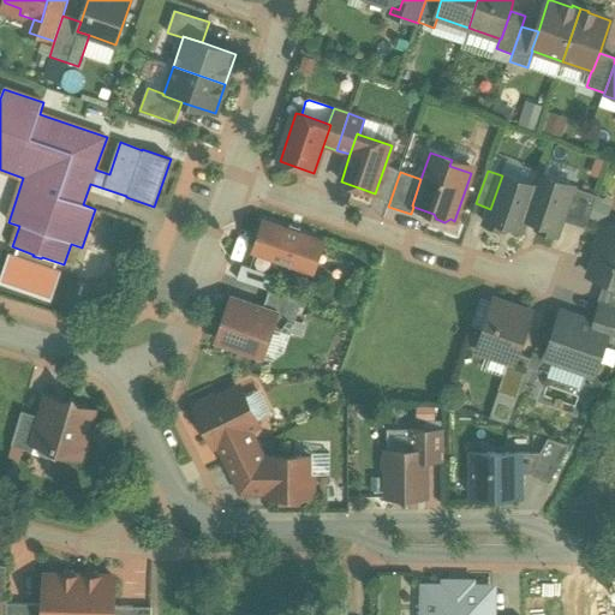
[(535,186),(502,174),(502,175),(490,209),(485,225),(503,231),(506,225),(521,231),(525,219),(536,186),(535,186)]
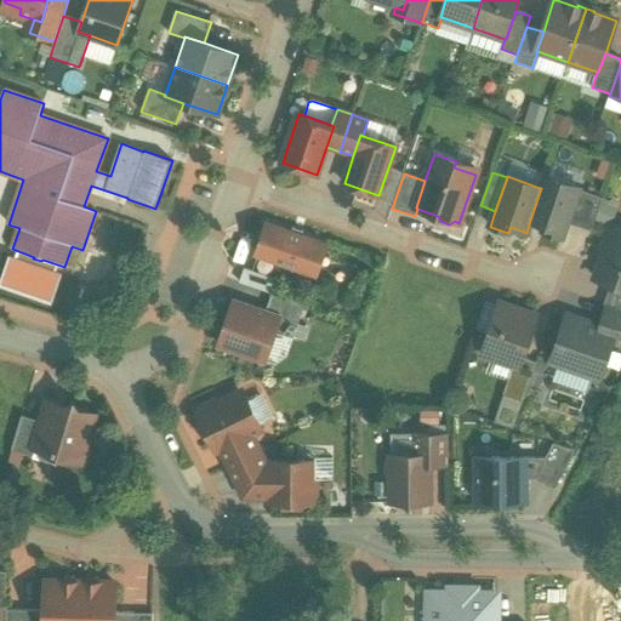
[(579,188),(545,176),(540,188),(541,188),(530,221),(545,226),(543,232),(562,238),(567,223),(579,189),(579,188)]
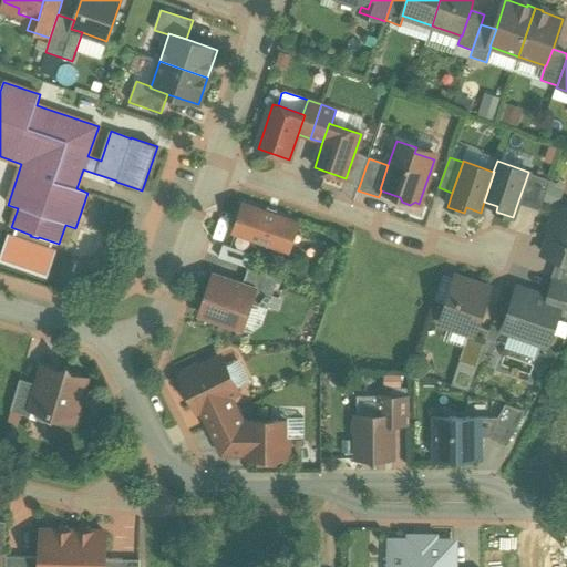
[(550,181),(528,173),(517,204),(540,212),(550,181)]
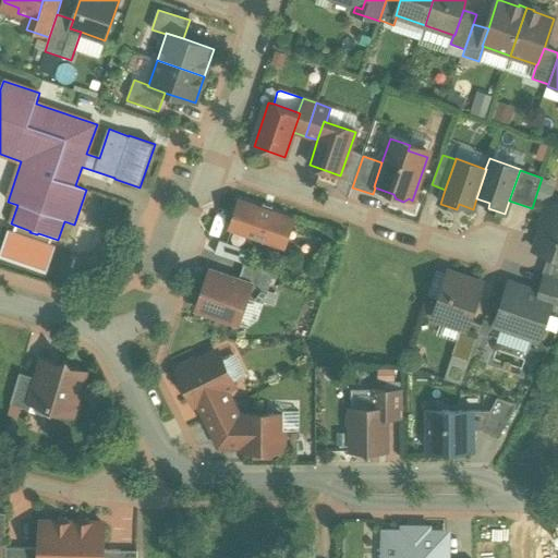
[(273,208),(264,205),(262,209),(241,202),(231,229),(283,246),(293,219),(271,213),(273,208)]
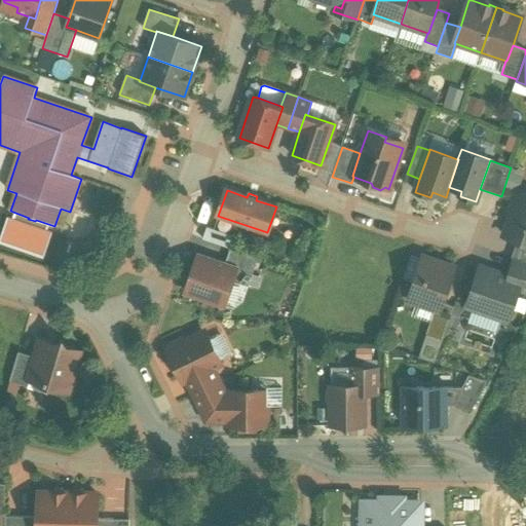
[(525,195),(516,192),(509,212),(512,213),(503,235),(518,240),(525,242),(525,195)]
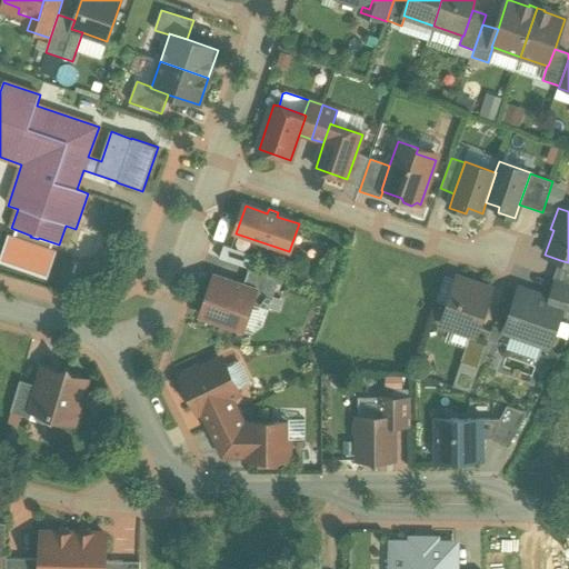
[(243,252),(225,246),(220,259),(239,266),(243,252)]
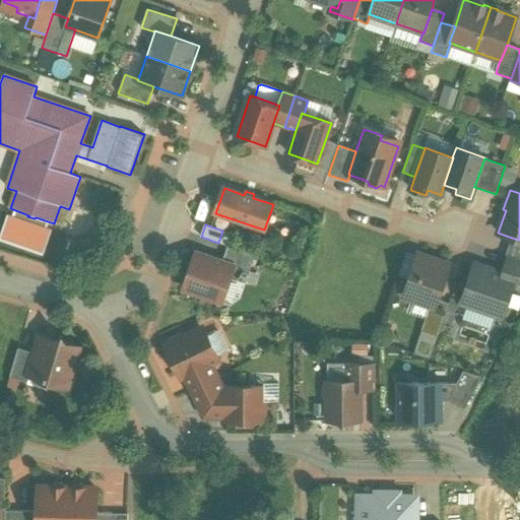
[(232,234),(222,231),(218,243),(228,246),(232,234)]
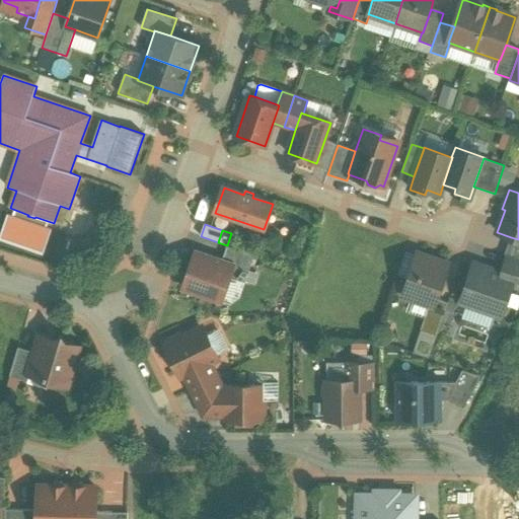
[(518,239),(511,237),(505,254),(507,255),(518,260),(518,239)]
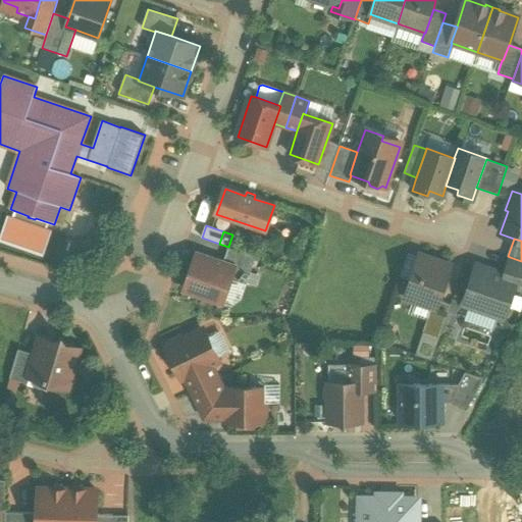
[(256,257),(228,247),(223,263),(235,267),(230,279),(247,284),(256,257)]
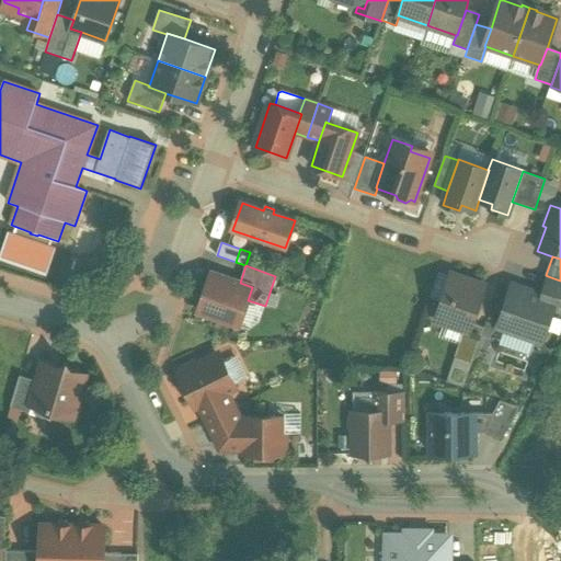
[(240,283),(212,273),(198,312),(239,325),(248,300),(252,287),(240,283)]
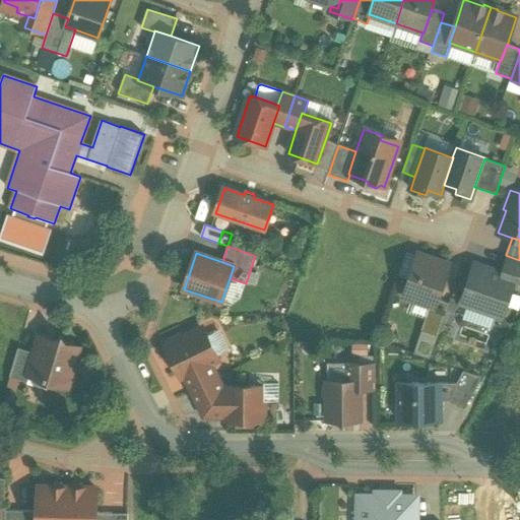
[(449,265),(418,255),(404,297),(430,306),(435,307),(437,300),(449,265)]
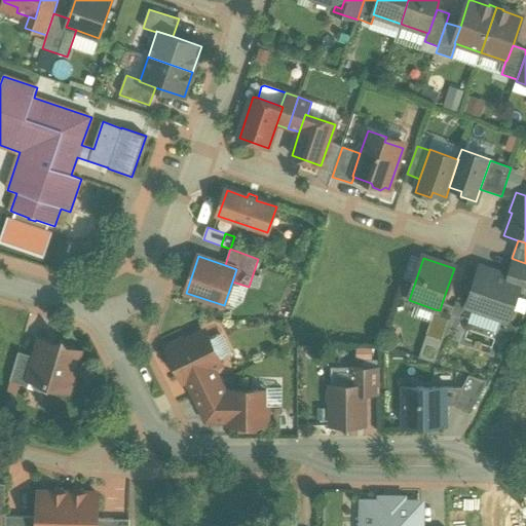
[(525,263),(514,259),(508,277),(521,282),(519,286),(525,288),(525,263)]
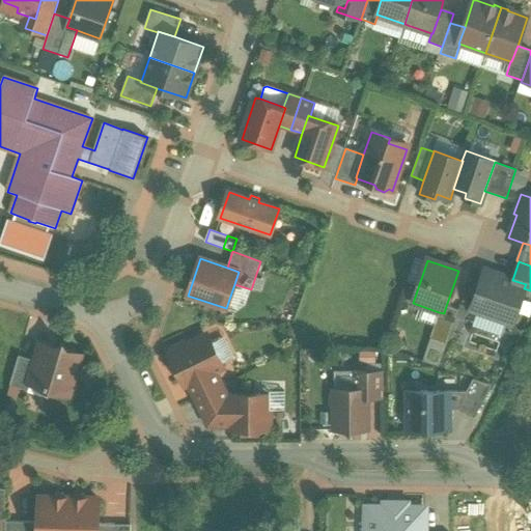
[(512,280),(485,271),(472,310),(512,324),(524,288),(526,284),(512,280)]
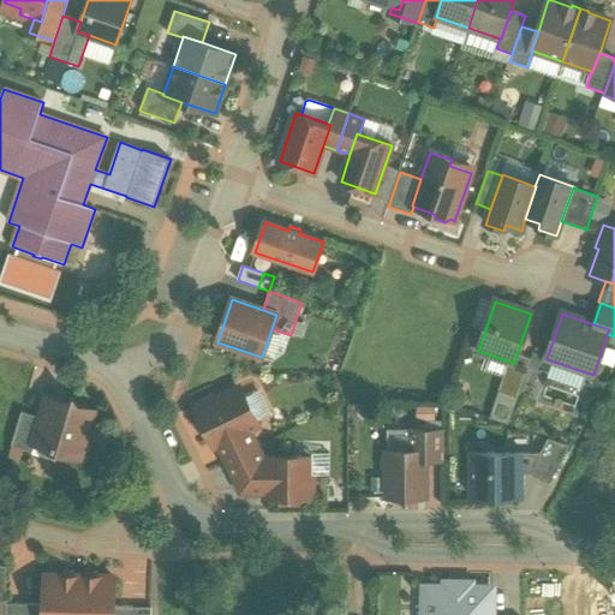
[(531,359),(517,354),(514,363),(508,362),(497,393),(517,400),(531,359)]
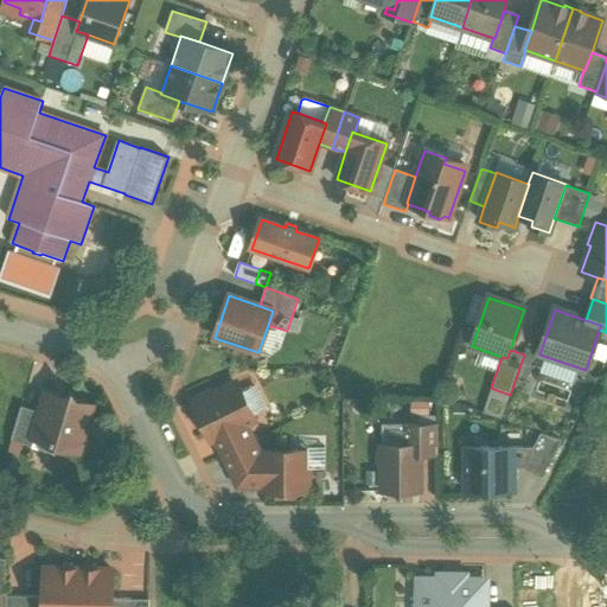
[(241,391),(228,387),(212,395),(210,390),(196,397),(198,402),(193,404),(203,425),(208,422),(216,439),(246,425),(255,420),(241,391)]
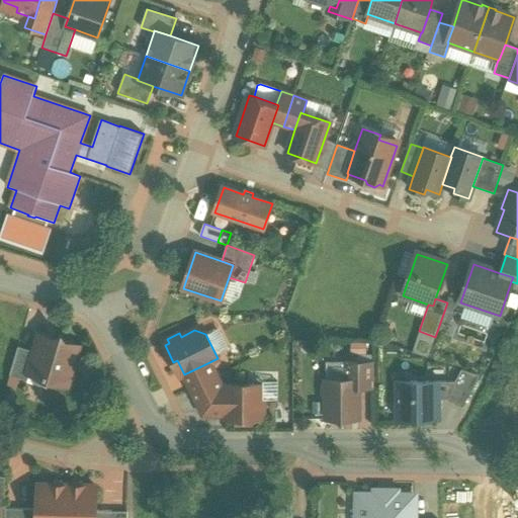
[(55,339),(40,335),(34,352),(28,374),(29,374),(53,381),(56,385),(62,387),(68,386),(72,382),(73,376),(72,371),(79,347),(65,342),(61,336),(55,339)]
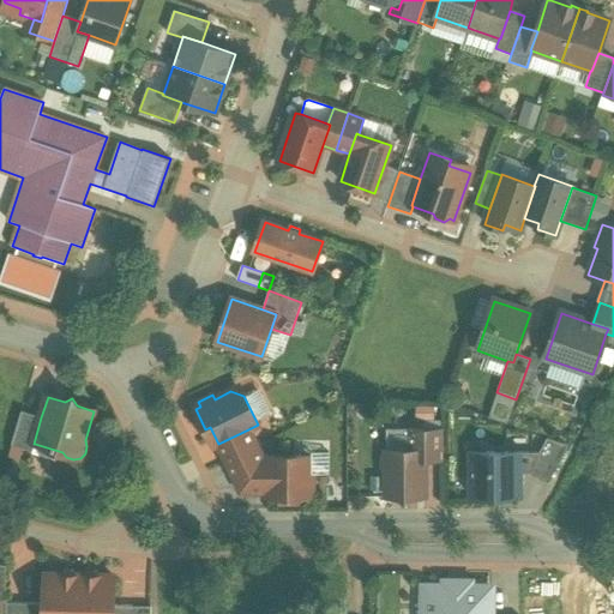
[(41,417),(22,411),(11,446),(32,452),(35,444),(34,444),(41,417)]
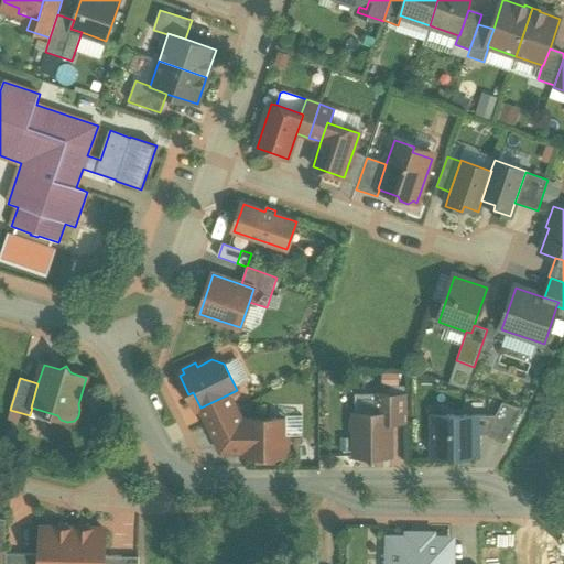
[(228,394),(201,408),(208,424),(236,410),(228,394)]
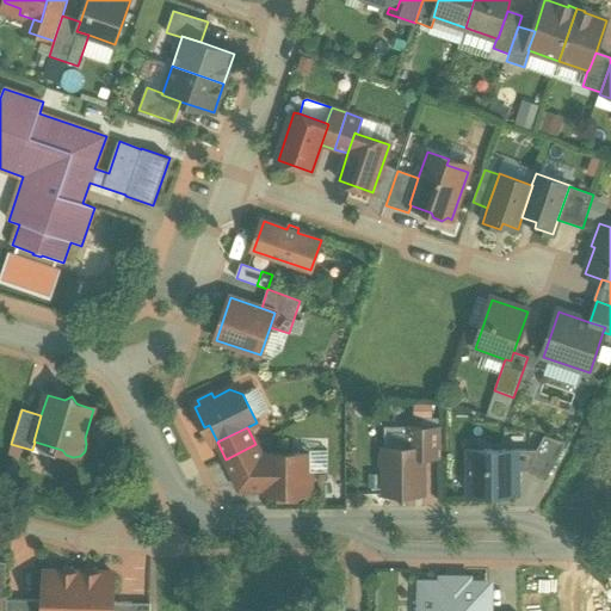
[(408,427),(408,449),(384,449),(384,451),(381,455),(381,466),(384,469),(384,494),(423,494),(423,458),(423,427),(408,427)]
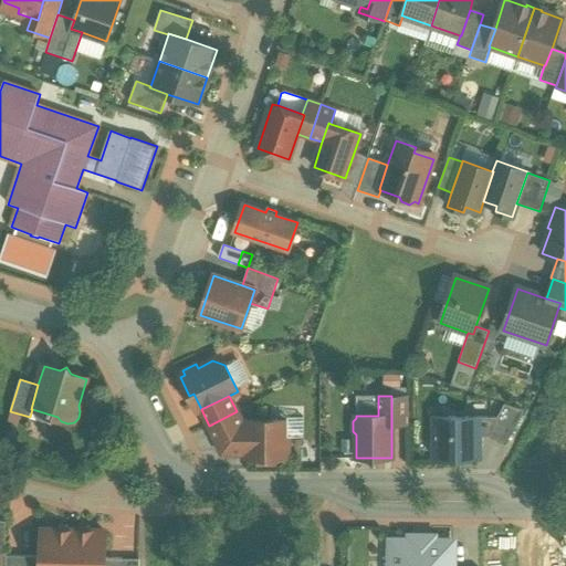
[(409,396),(391,396),(391,425),(409,425),(409,396)]
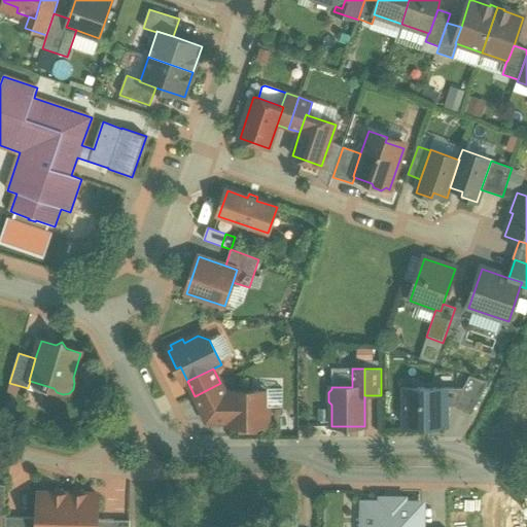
[(463,388),(454,406),(471,415),(488,382),(469,376),(463,388)]
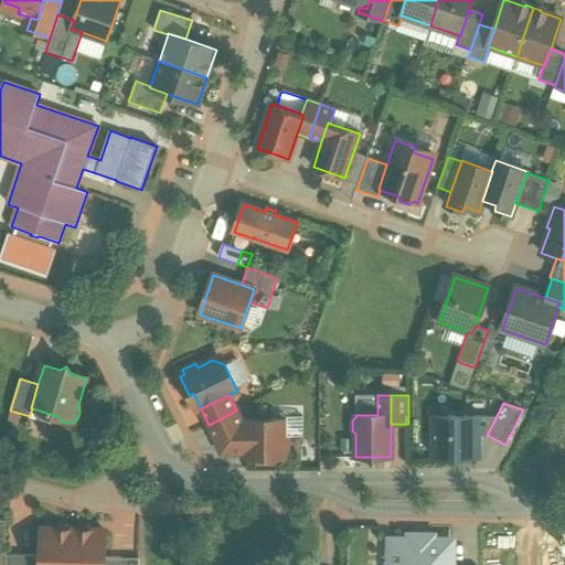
[(286,420),(247,420),(247,422),(242,422),(236,411),(209,425),(216,440),(222,437),(226,446),(246,446),(246,456),(285,456),(285,451),(289,451),(290,437),(285,436),(286,420)]
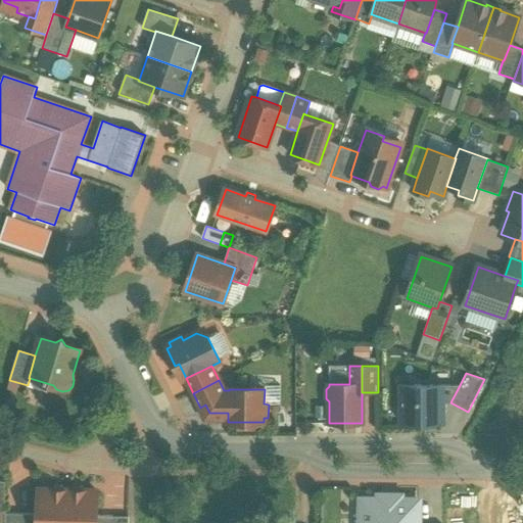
[(460,385),(401,385),(401,423),(443,423),(443,402),(450,402),(460,385)]
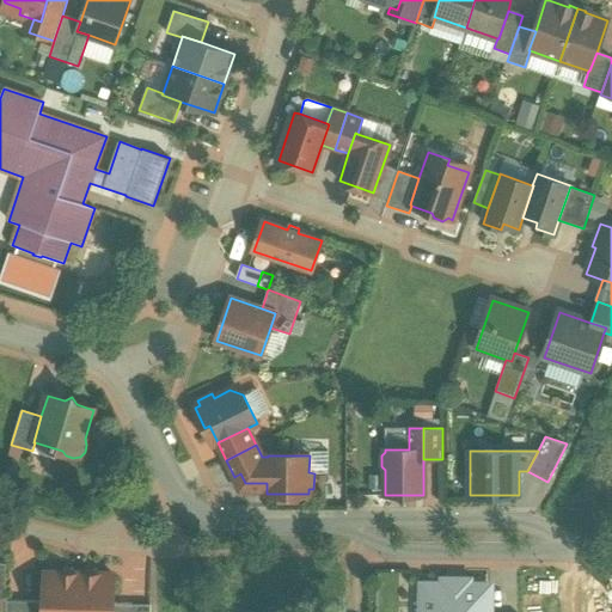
[(78,611),(80,574),(46,573),(46,603),(44,611),(78,611)]
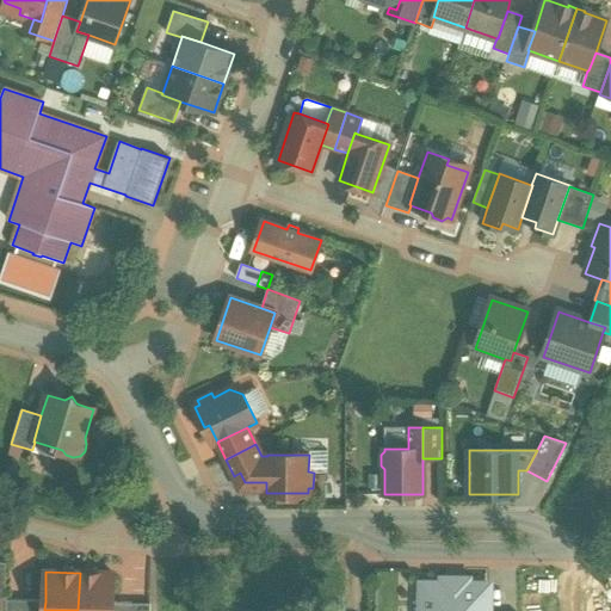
[(113,574),(80,573),(78,610),(112,610),(112,603),(113,574)]
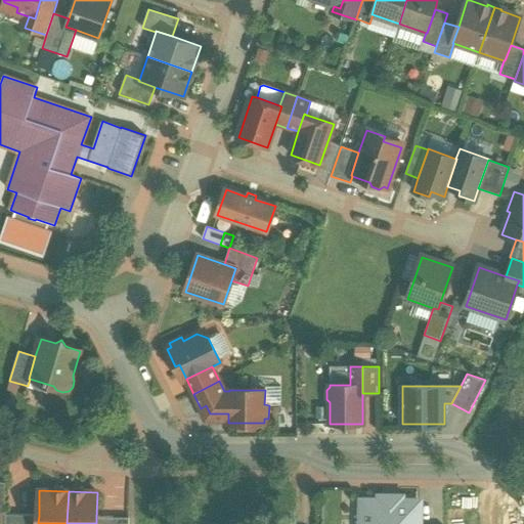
[(419,523),(420,501),(362,500),(361,523),(419,523)]
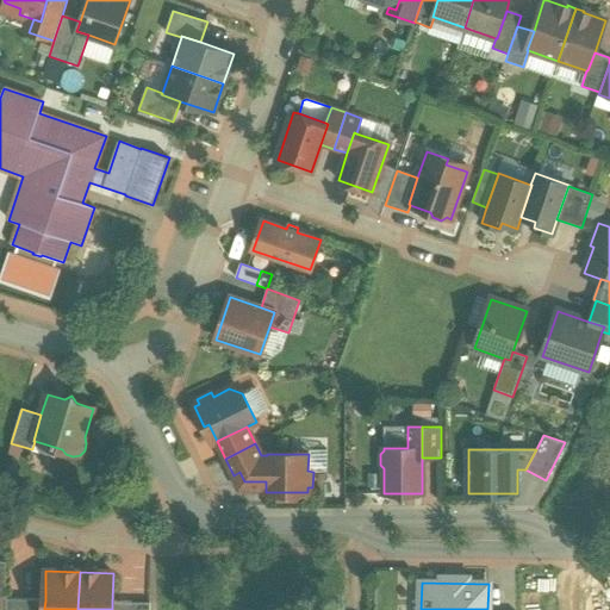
[(44,609),(45,601),(7,599),(7,597),(6,597),(6,598),(5,609),(44,609)]
